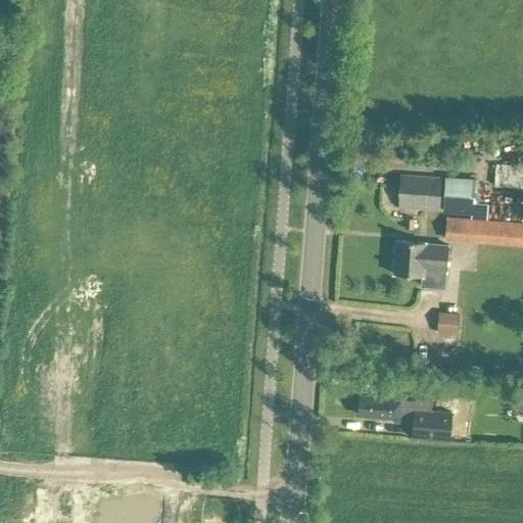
[(522,165),(495,164),(494,186),(522,187),(522,165)]
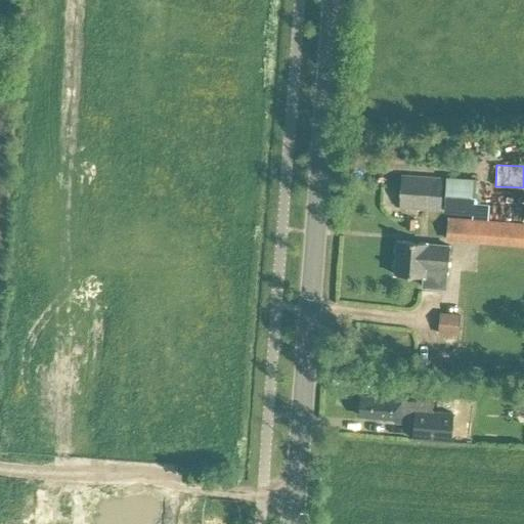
[(401,177),(399,209),(440,212),(442,179),(401,177)]
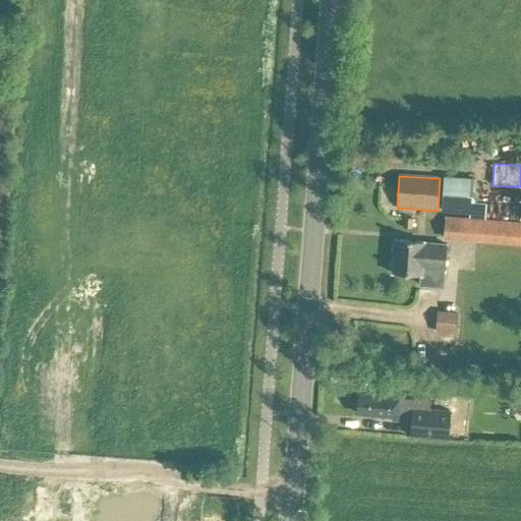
[(442,212),(473,214),(475,178),(444,176),(442,212)]
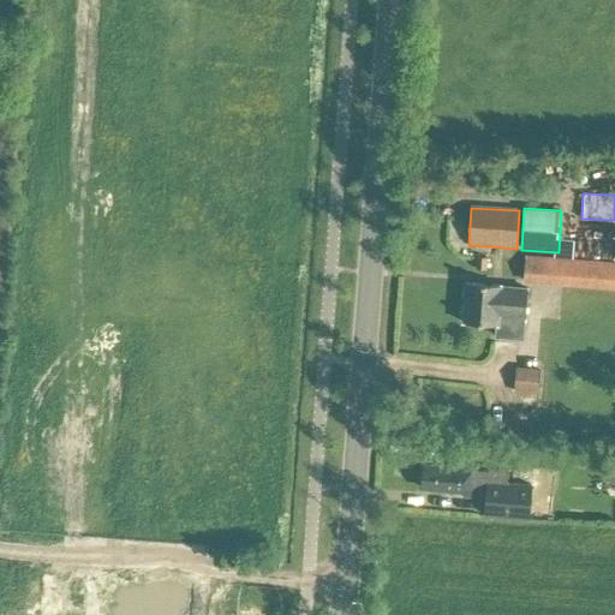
[(476,268),(487,269),(488,257),(477,256),(476,268)]
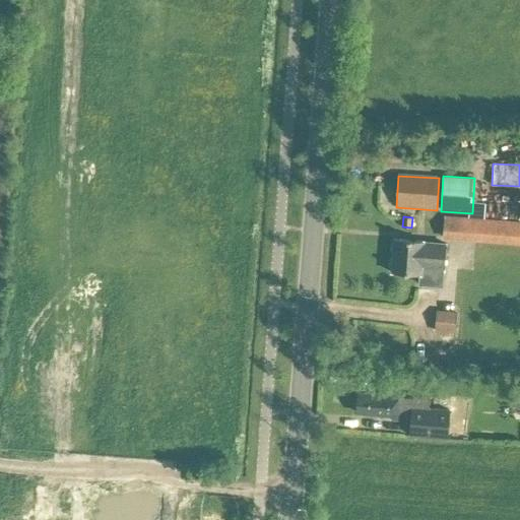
[(519,222),(444,217),(443,238),(442,239),(519,245),(519,222)]
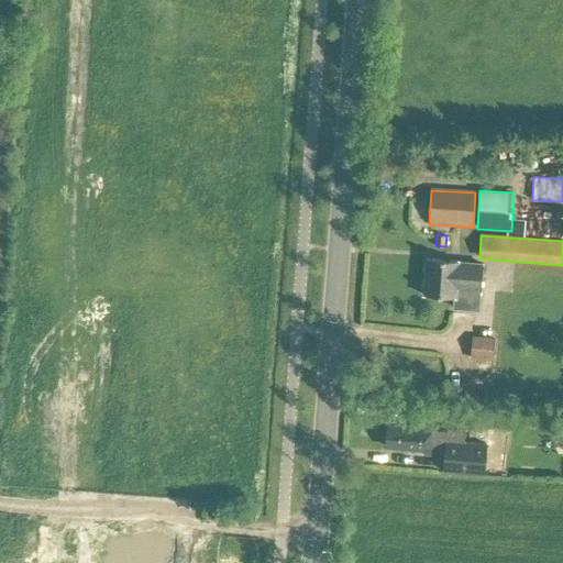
[(484,264),(468,263),(459,262),(459,261),(427,258),(424,295),(453,297),(453,308),(479,310),(484,264)]
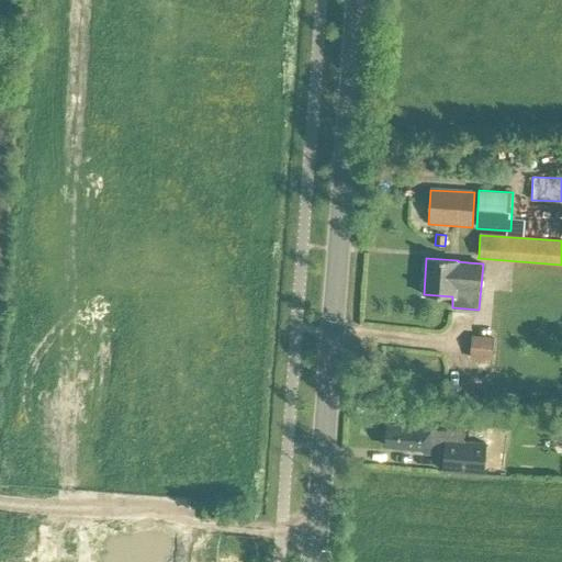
[(470,334),(469,356),(491,357),(492,336),(470,334)]
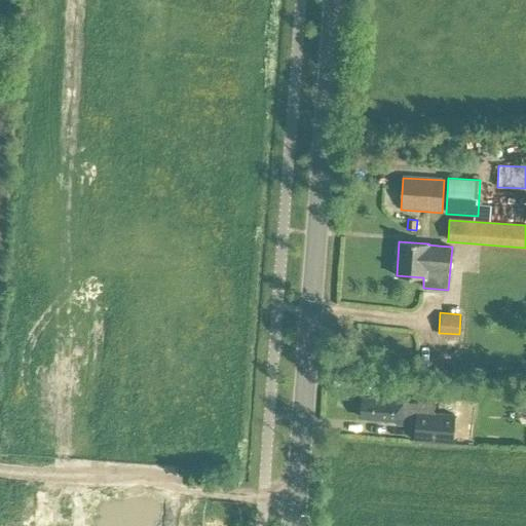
[(418,403),(408,402),(408,398),(379,395),(379,399),(363,398),(362,417),(383,419),(383,423),(406,425),(407,421),(416,421),(414,441),(453,444),(456,413),(434,411),(435,402),(418,401),(418,403)]
